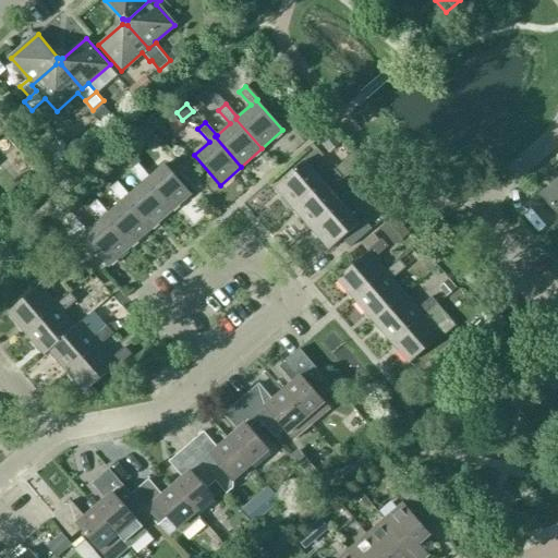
[(319,143),(328,153),(340,143),(331,132),(319,143)]
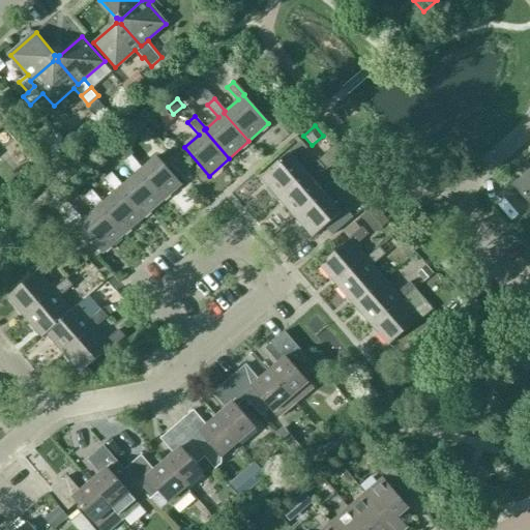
[(54,141),(63,151),(70,144),(61,134),(54,141)]
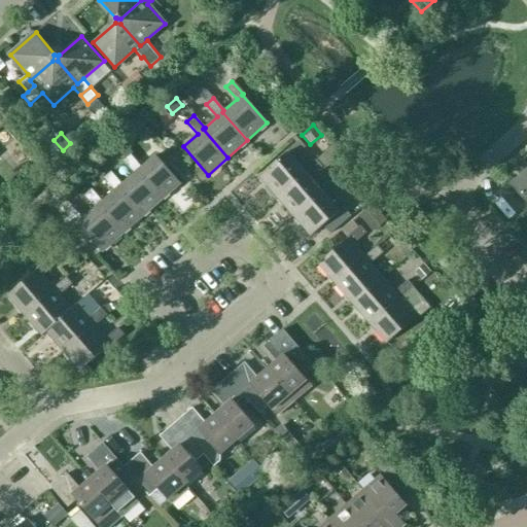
[(285,152),(257,176),(278,200),(318,164),(315,160),(302,171),(291,159),(304,147),(297,140),(284,151),(285,152)]
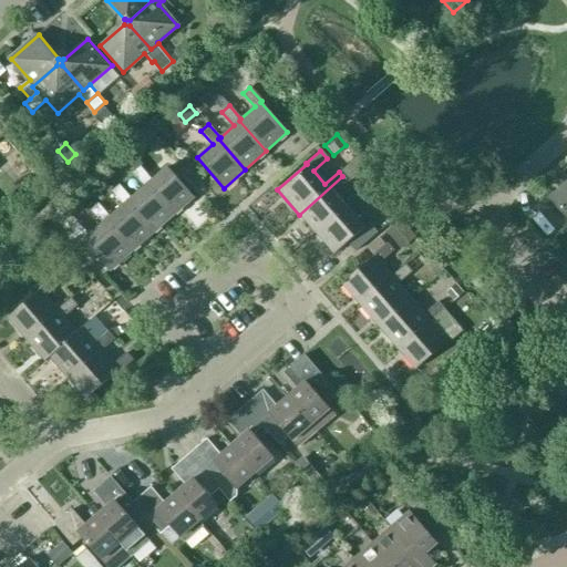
[(132,174),(144,187),(145,186),(172,216),(193,197),(166,167),(152,181),(138,167),(132,174)]
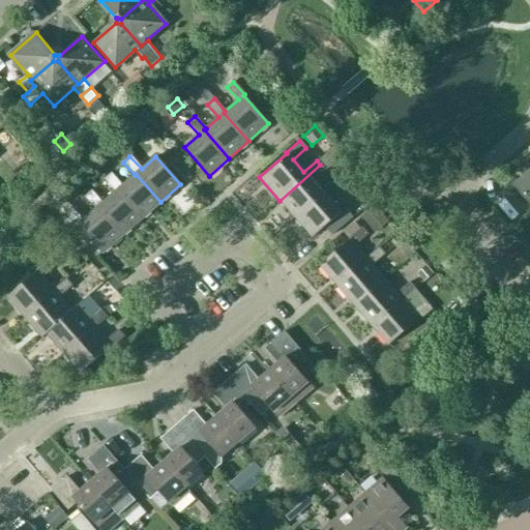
[(320,165),(280,201),(298,223),(327,199),(340,187),(333,180),(321,192),(310,179),(323,168),(320,165)]
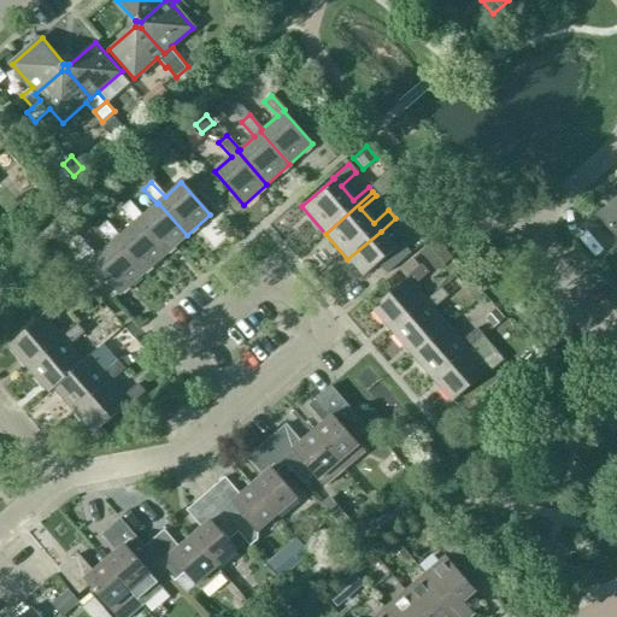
[(616,197),(598,215),(616,236),(616,197)]
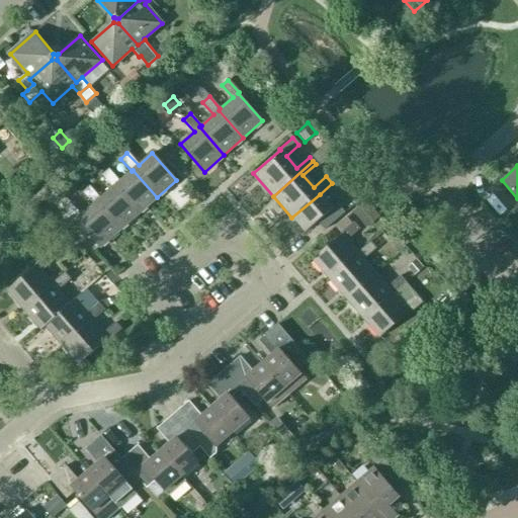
[(108,170),(101,175),(112,188),(113,187),(138,214),(157,197),(133,170),(132,171),(119,182),(108,170)]
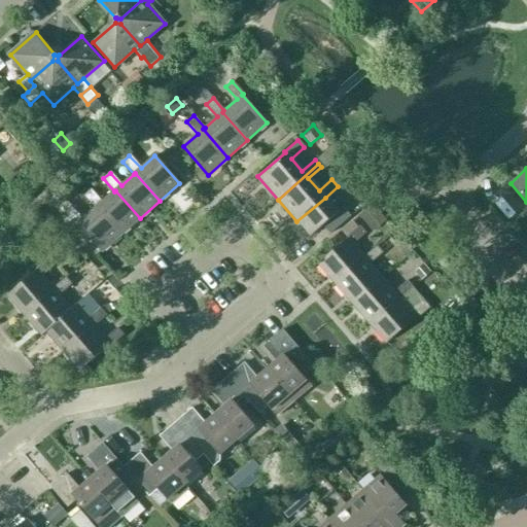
[(95,209),(96,207),(120,236),(140,218),(115,190),(114,191),(102,203),(91,189),(83,196),(95,209)]
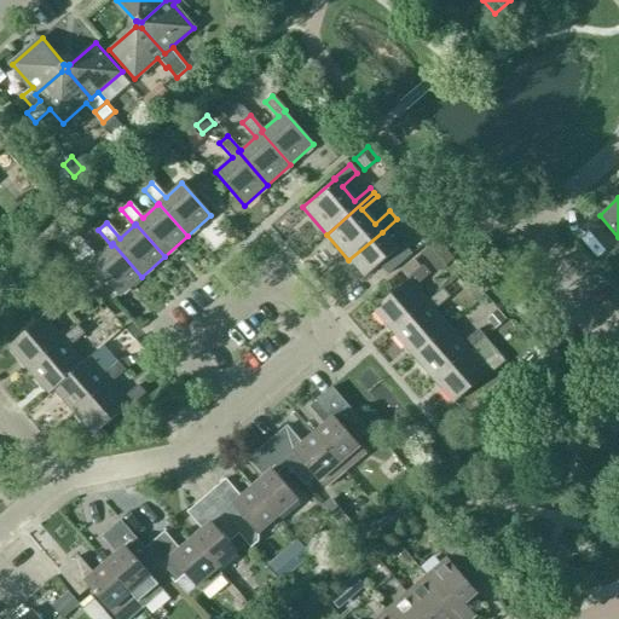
[(348,260),(364,277),(379,265),(387,275),(410,254),(401,243),(395,248),(382,232),(348,260)]
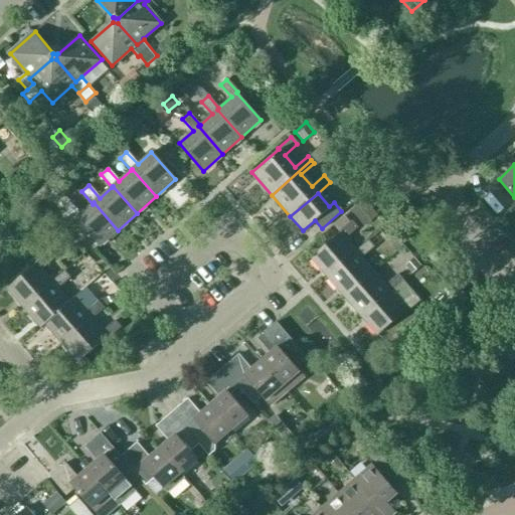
[(93,204),(80,214),(69,202),(62,208),(74,220),(99,247),(118,230),(94,202),(93,204)]
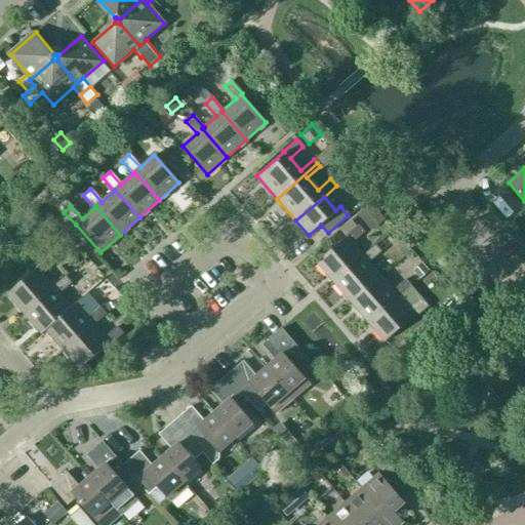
[(334,282),(364,256),(363,254),(353,242),(365,231),(359,224),(357,226),(352,219),(340,229),(347,236),(317,261),(334,282)]
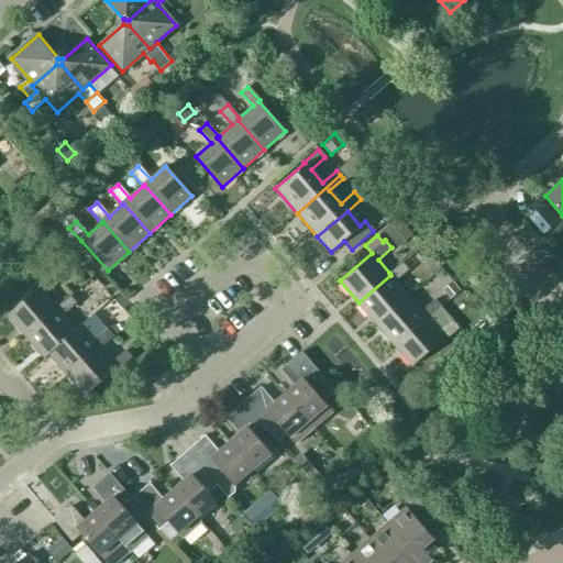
[(404,262),(389,273),(390,275),(359,302),(377,323),(409,296),(396,280),(409,268),(404,262)]
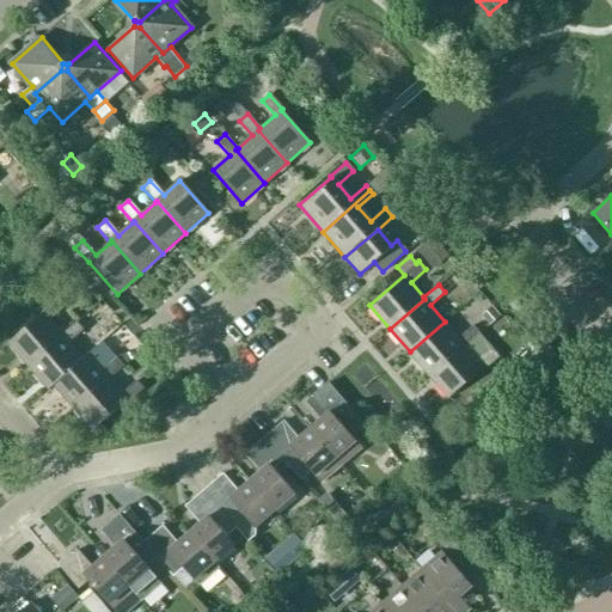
[(7,343),(28,367),(62,337),(60,335),(48,320),(62,307),(55,300),(41,313),(41,314),(7,343)]
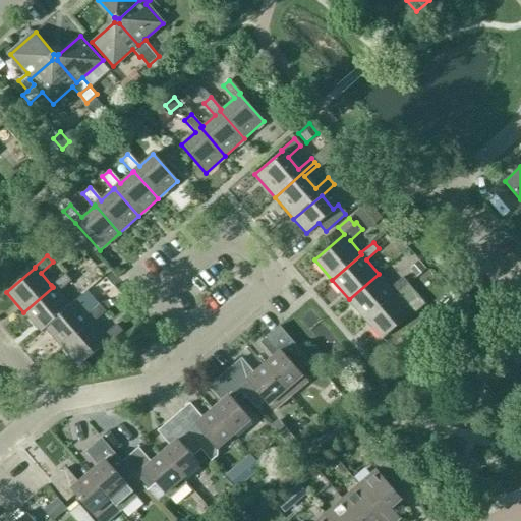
[(51,285),(53,287),(23,312),(41,332),(45,329),(44,329),(69,306),(68,305),(57,292),(69,281),(64,274),(51,285)]
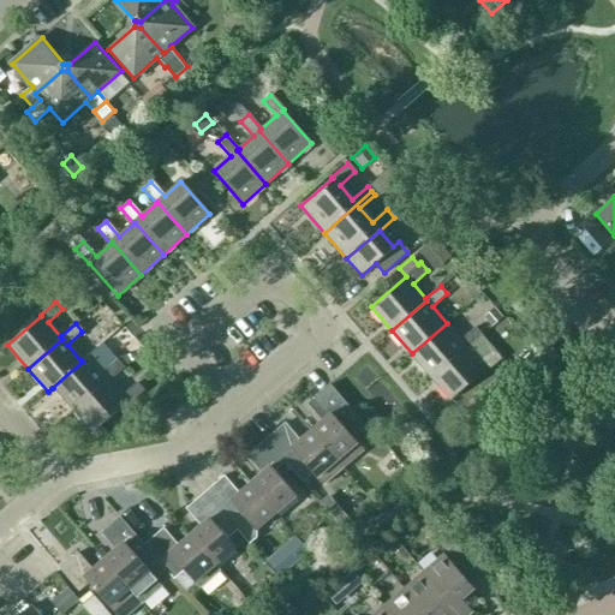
[(467,347),(483,334),(476,327),(461,339),(447,323),(412,353),(431,376),(466,346),(467,347)]
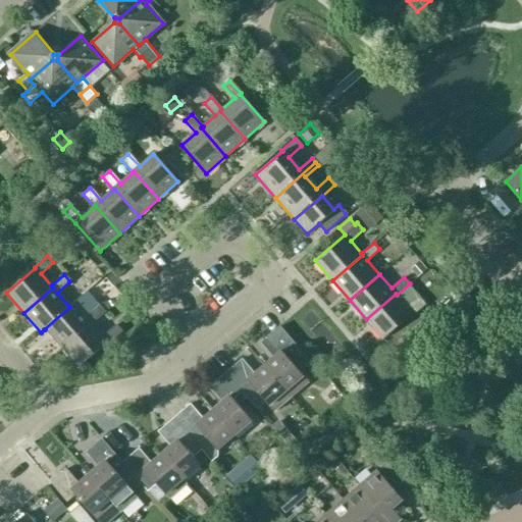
[(408,307),(397,295),(396,294),(366,319),(383,338),(413,313),(414,314),(426,303),(420,297),(408,307)]
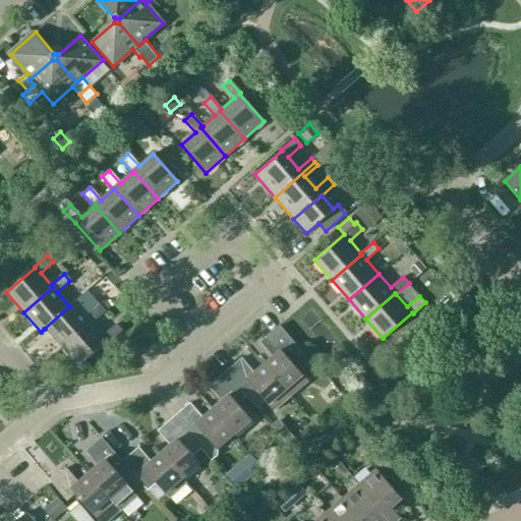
[(44,329),(45,329),(61,348),(91,322),(92,323),(105,311),(99,304),(85,315),(73,301),(68,305),(69,306),(44,329)]
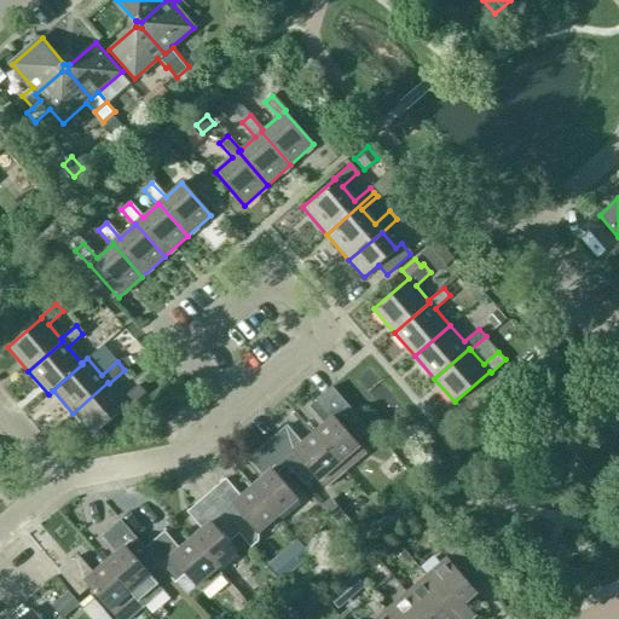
[(122,398),(109,383),(108,382),(73,414),(93,437),(128,406),(129,408),(145,394),(137,386),(122,398)]
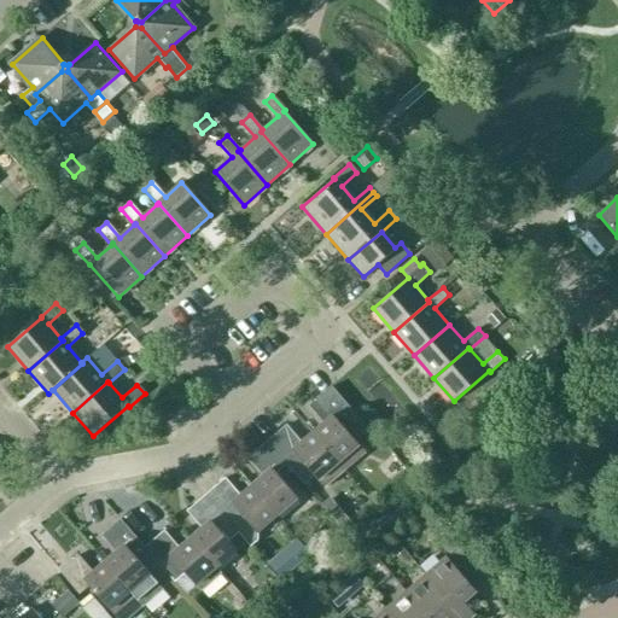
[(309,407),(324,424),(313,432),(345,470),(365,454),(349,436),(362,424),(332,388),(309,407)]
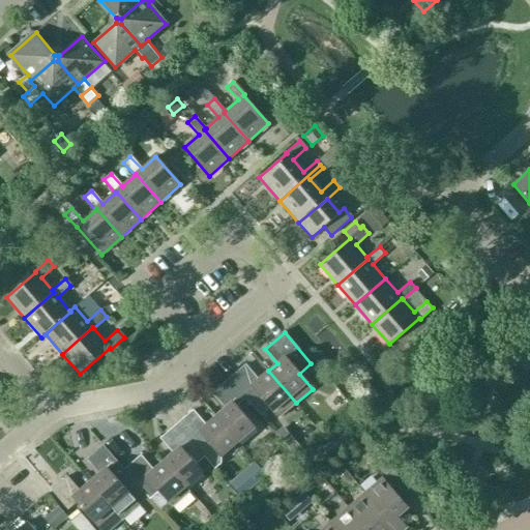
[(258,380),(245,365),(230,380),(246,400),(258,412),(265,405),(277,419),(296,403),(268,371),(258,380)]
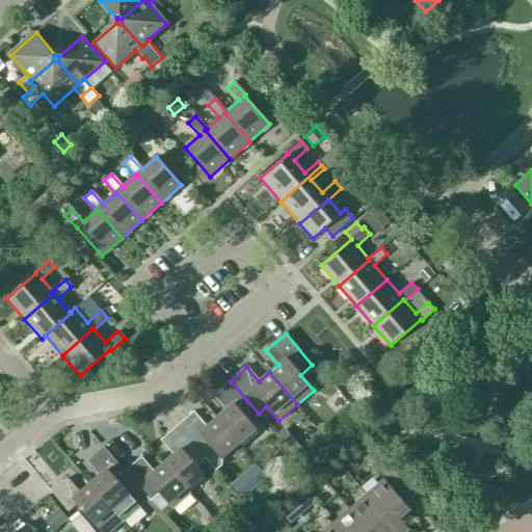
[(231,381),(214,395),(227,409),(216,419),(239,445),(266,422),(259,414),(247,401),(231,381)]
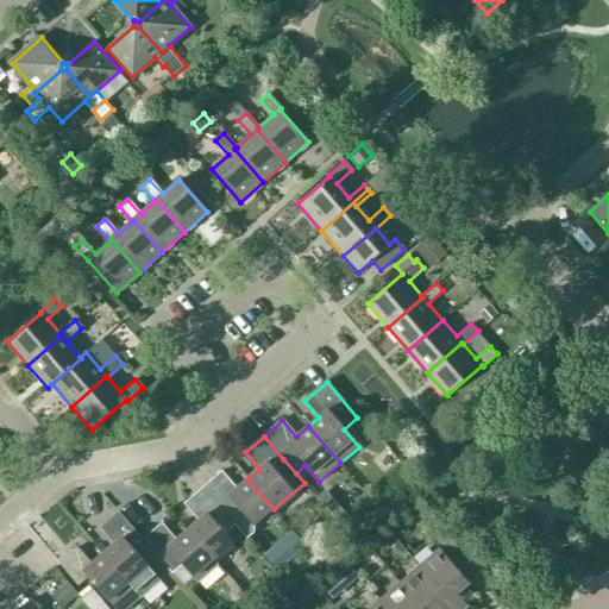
[(236,527),(246,540),(253,534),(253,527),(274,509),(248,479),(237,489),(223,472),(203,488),(237,526),(236,527)]
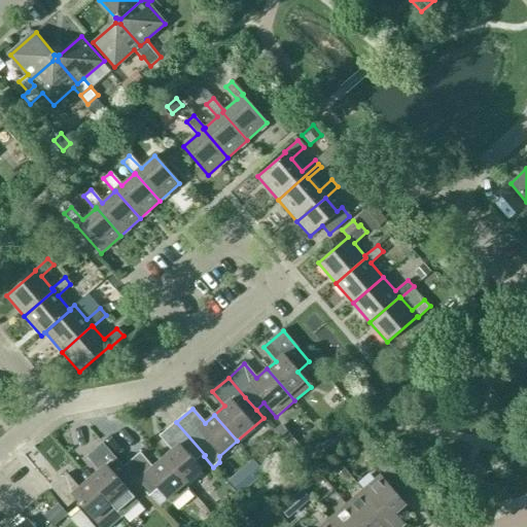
[(185,485),(202,470),(196,463),(204,456),(205,455),(176,422),(161,436),(173,451),(163,459),(185,485)]
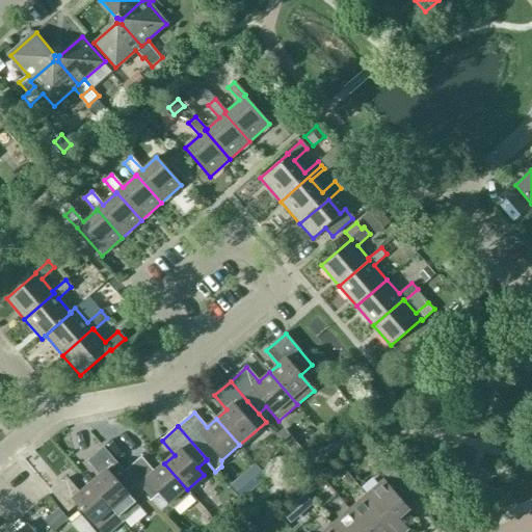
[(283,441),(293,454),(299,449),(288,435),(283,441)]
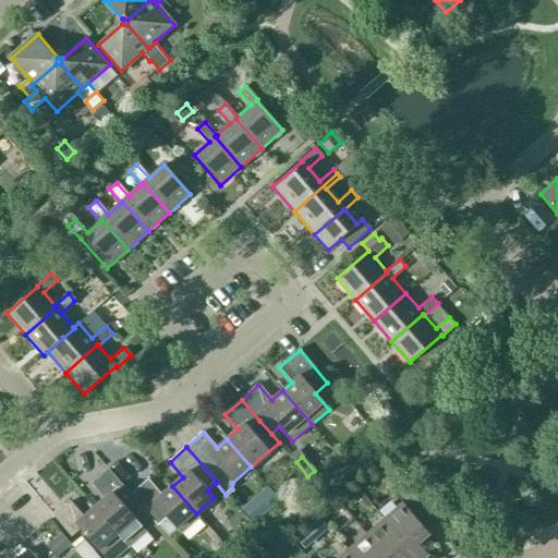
[(92,484),(105,499),(95,508),(119,535),(118,535),(128,546),(145,531),(136,520),(118,498),(126,490),(109,470),(92,484)]
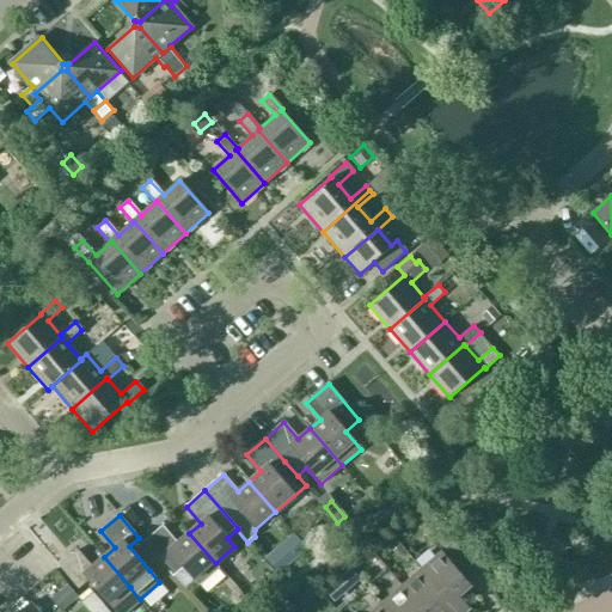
[(220,568),(215,563),(189,533),(178,543),(164,526),(144,544),(164,567),(173,557),(199,586),(220,568)]
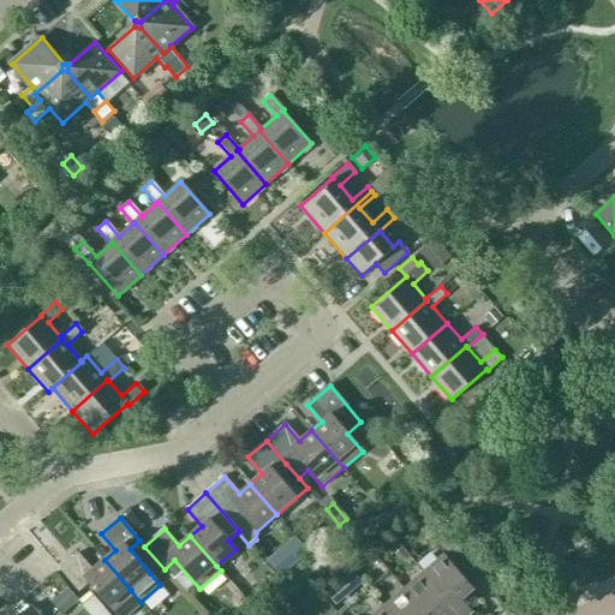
[(78,553),(60,569),(79,592),(89,584),(109,608),(115,614),(125,614),(141,602),(130,590),(105,560),(93,569),(78,553)]
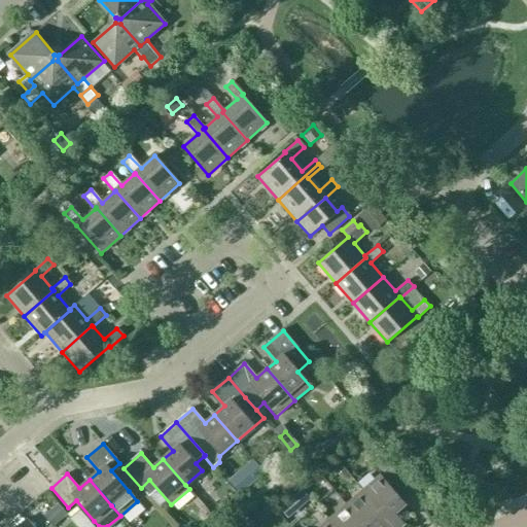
[(382,476),(363,491),(394,526),(401,526),(406,524),(396,514),(407,504),(382,476)]
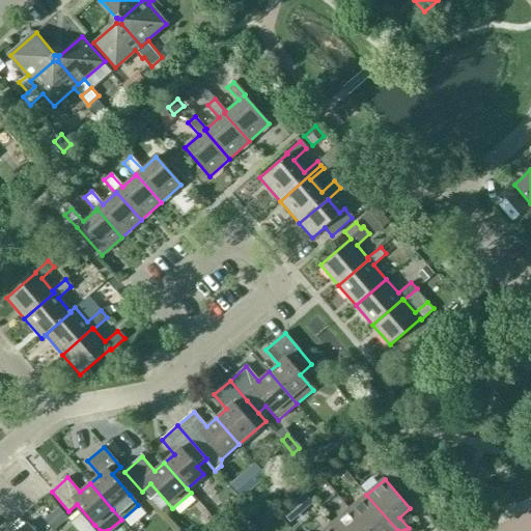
[(292,501),(298,508),(309,499),(303,492),(292,501)]
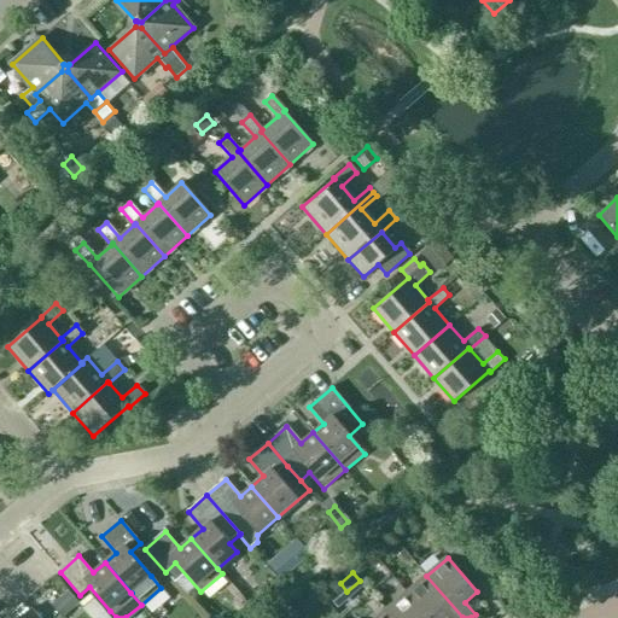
[(462,617),(426,576),(407,593),(429,617),(445,617),(448,617),(449,617),(462,617)]
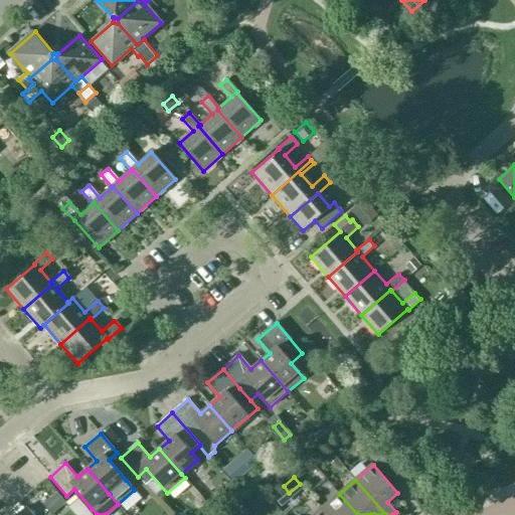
[(41,503),(51,514),(65,501),(55,490),(41,503)]
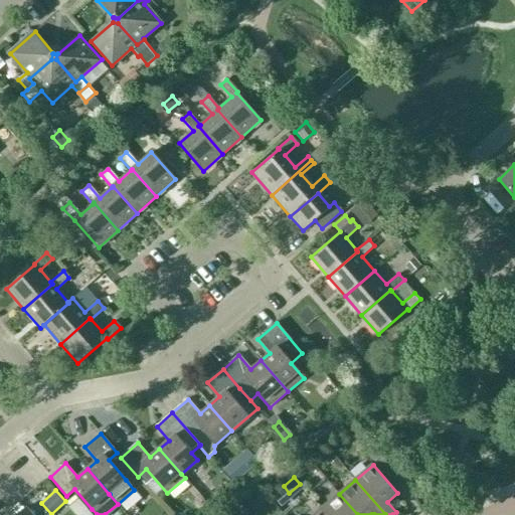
[(357,514),(339,494),(323,509),(328,514),(357,514)]
